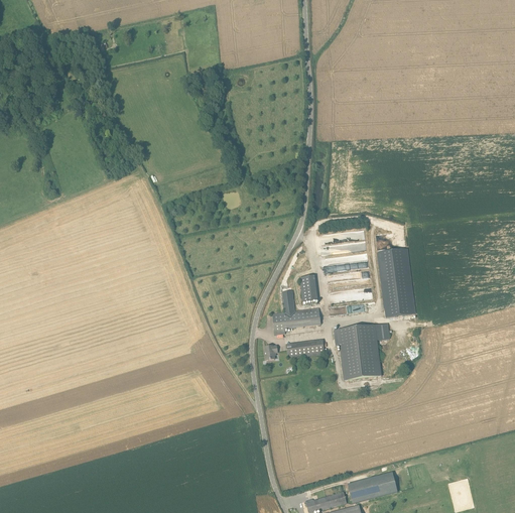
[(334,240),(364,237),(364,229),(335,231),(335,234),(332,235),(332,237),(328,237),(328,233),(318,234),(319,242),(334,241),(334,240)]
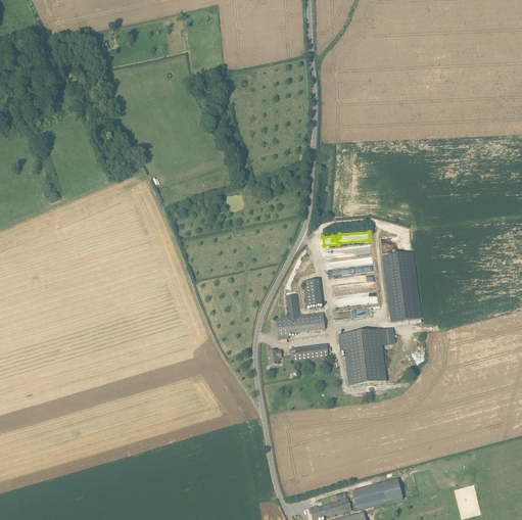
[(421,317),(413,250),(381,254),(389,321),(421,317)]
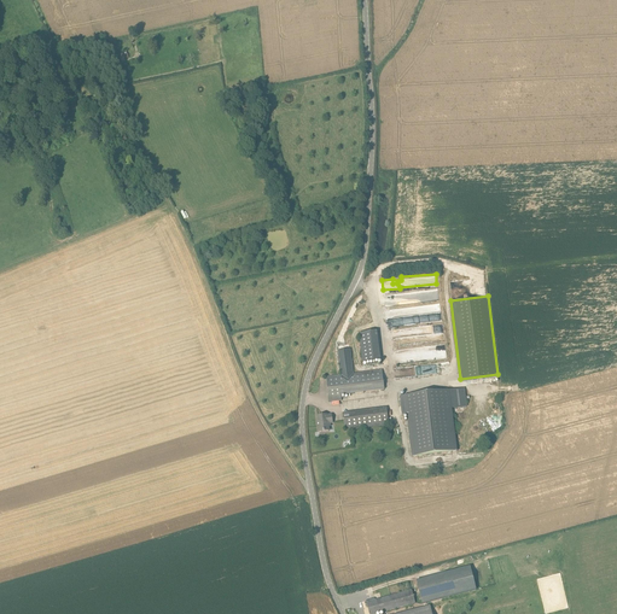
[(377,328),(359,331),(361,360),(379,358),(377,328)]
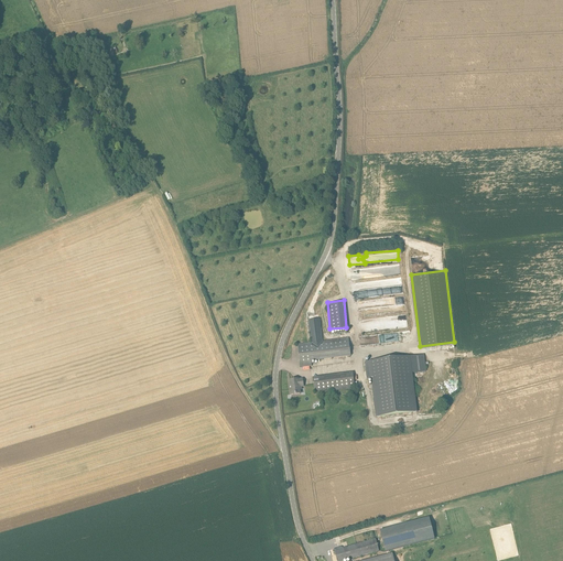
[(350,354),(348,335),(322,337),(320,315),(307,317),(310,340),(296,341),(300,364),(315,362),(314,357),(350,354)]
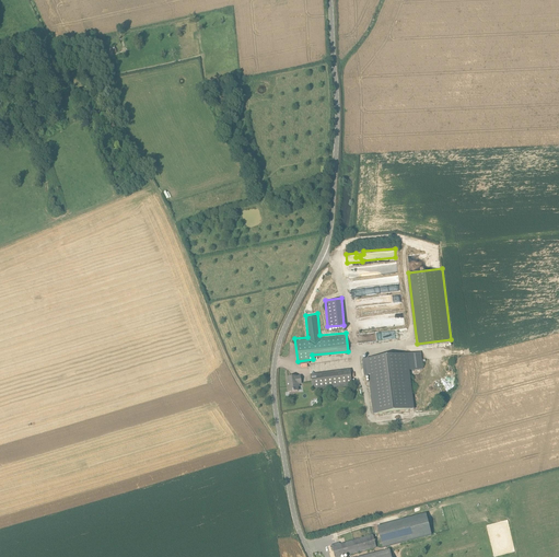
[(368,372),(373,413),(414,407),(409,368),(422,366),(420,349),(361,357),(363,373),(368,372)]
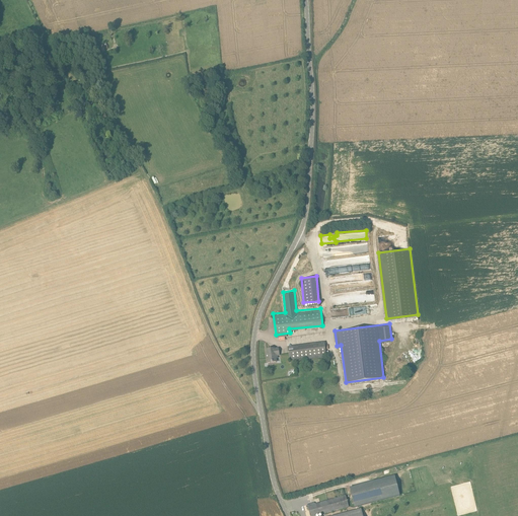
[(324,340),(287,344),(289,358),(325,354),(324,340)]
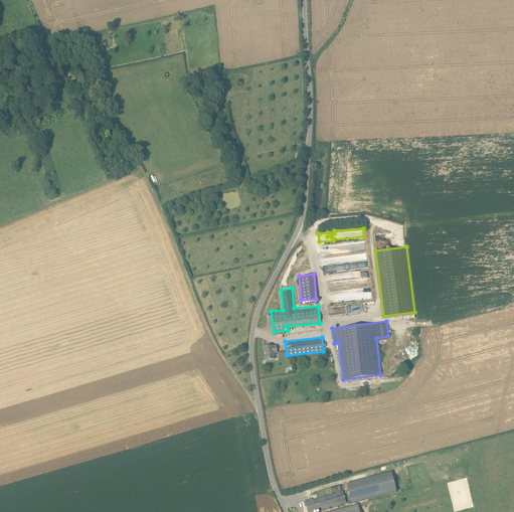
[(272,343),(264,344),(265,352),(264,352),(265,357),(273,356),(272,350),(276,350),(275,343),(272,344),(272,343)]
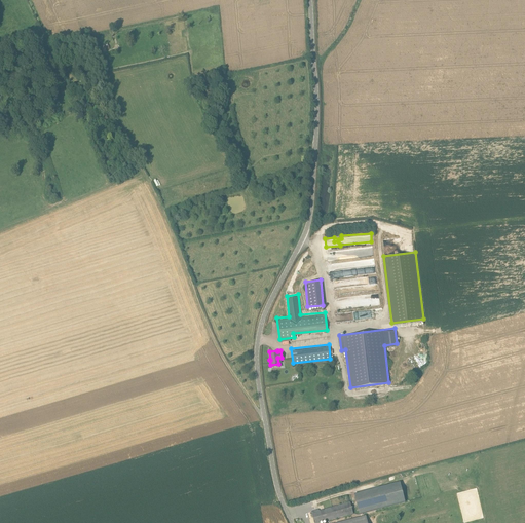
[(399,480),(352,491),(359,512),(405,500),(399,480)]
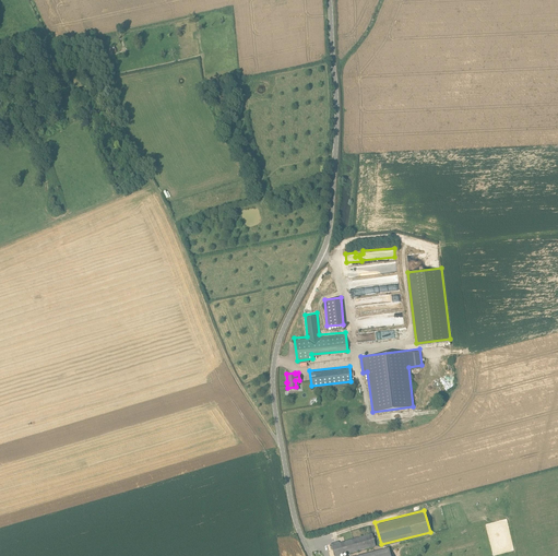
[(330,542),(333,554),(339,553),(375,543),(371,531),(330,542)]
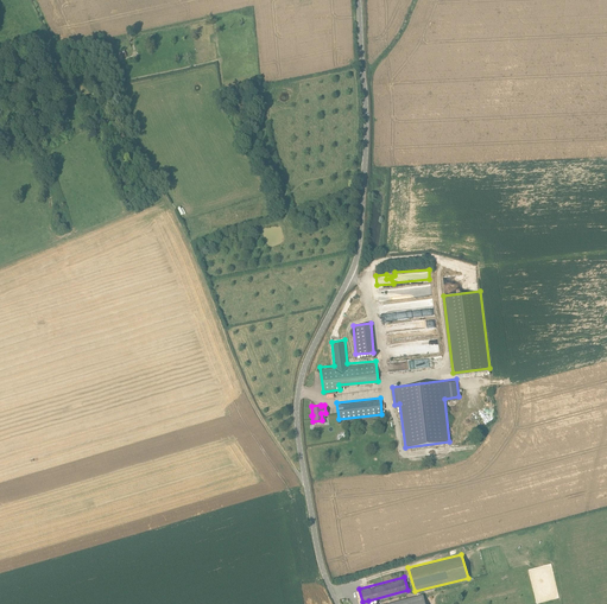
[(424,603),(422,593),(378,603),(424,603)]
